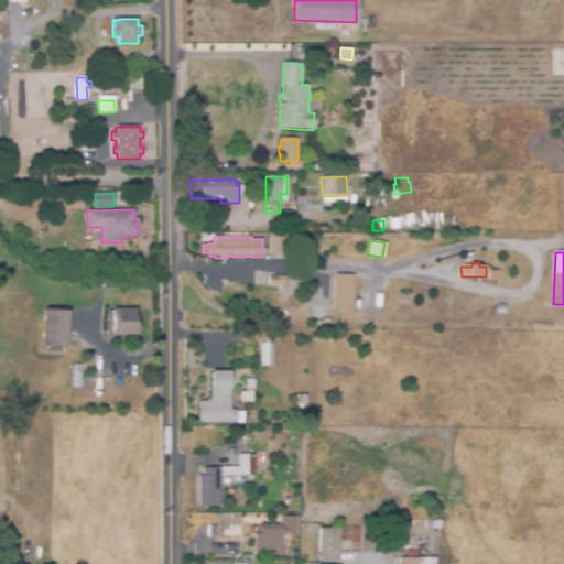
[(354,303),(339,303),(339,275),(355,277),(354,286),(355,286),(354,303)]
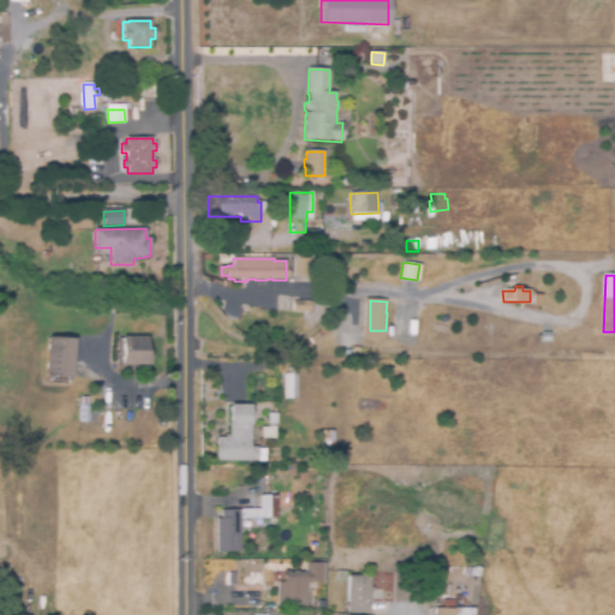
[(293,312),(293,302),(309,302),(310,311),(293,312)]
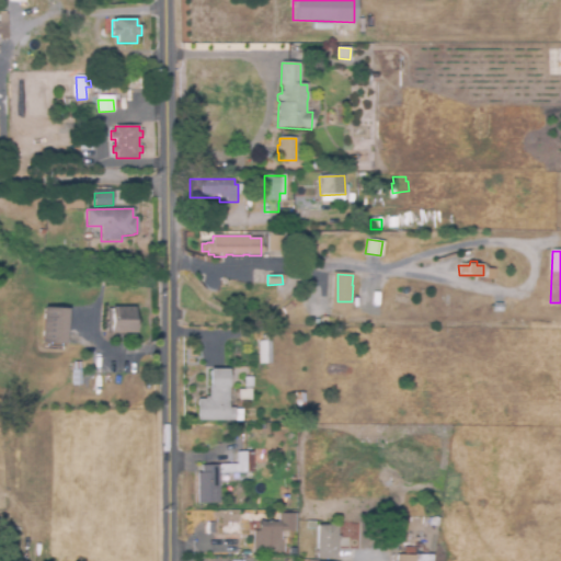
[(65,345),(42,343),(44,308),(67,310),(65,345)]
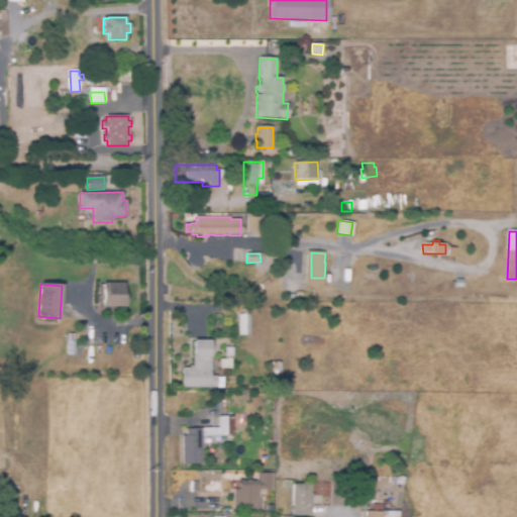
[(126,307),(104,307),(104,284),(124,284),(124,292),(126,292),(126,307)]
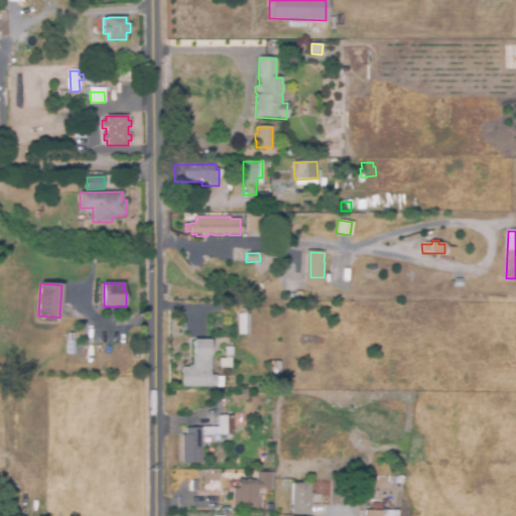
[(250,335),(239,335),(239,314),(242,314),(242,308),(250,308),(250,313),(250,335)]
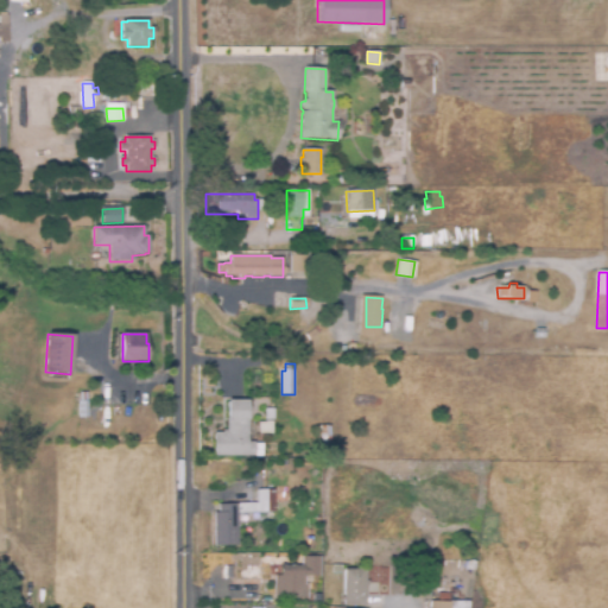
[(78,396),(86,394),(87,419),(77,419),(76,396),(78,396)]
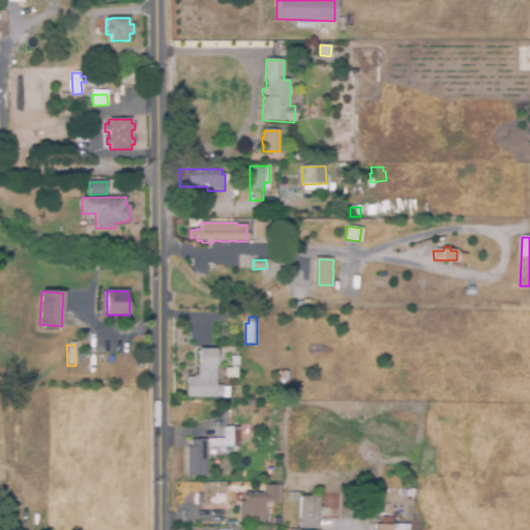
[(187,398),(186,378),(198,378),(198,349),(215,349),(216,385),(222,385),(223,398),(187,398)]
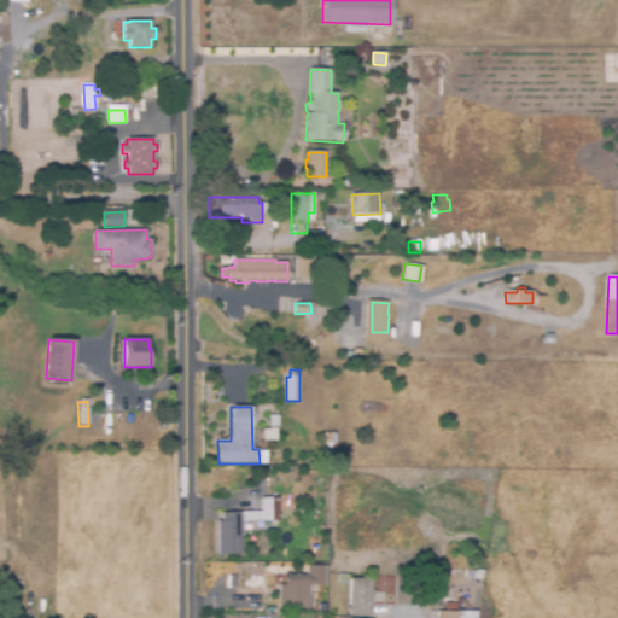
[(270,426),(270,417),(279,417),(280,426),(270,426)]
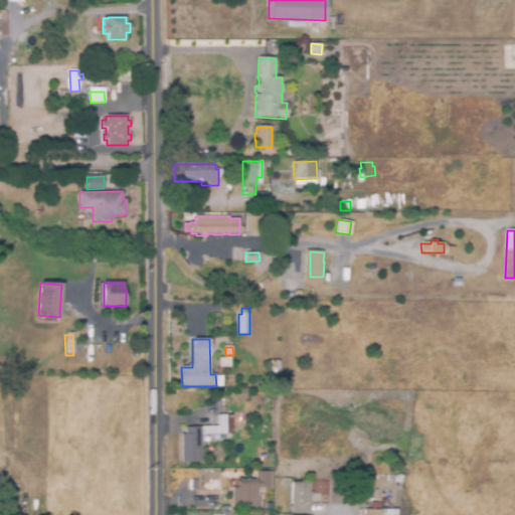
[(272,379),(271,361),(281,360),(281,379),(272,379)]
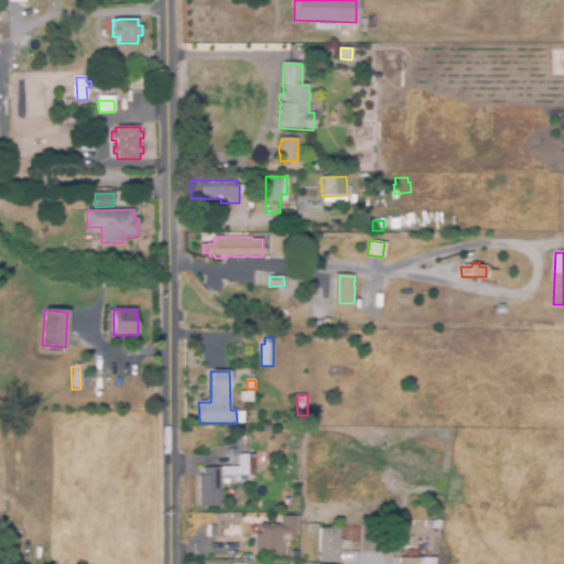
[(386,440),(370,438),(371,430),(388,431),(386,440)]
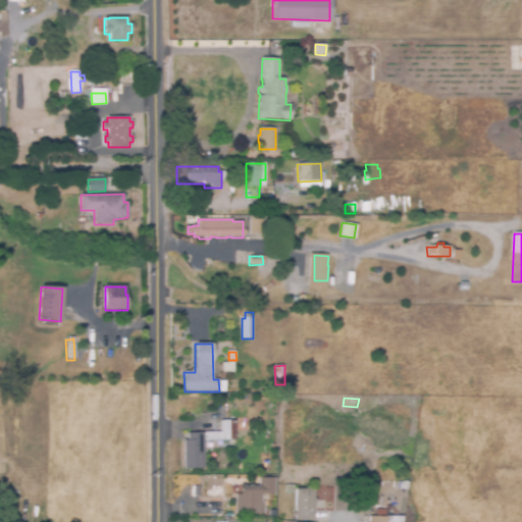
[(270,412),(266,408),(270,402),(275,406),(270,412)]
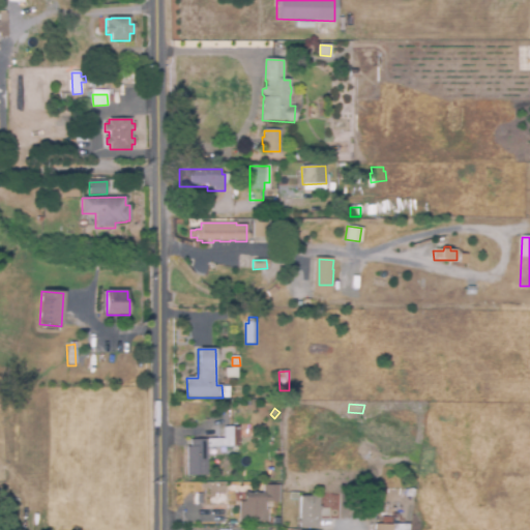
[(252,433),(252,424),(230,425),(230,416),(263,414),(264,432),(252,433)]
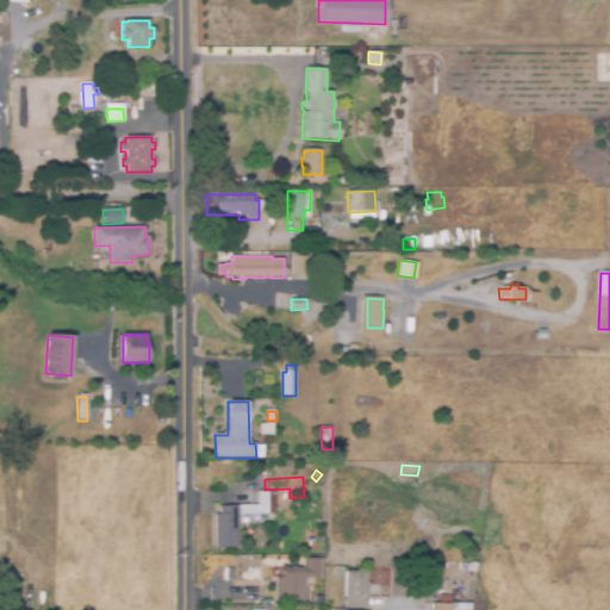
[(321,497),(311,497),(311,485),(322,486),(321,497)]
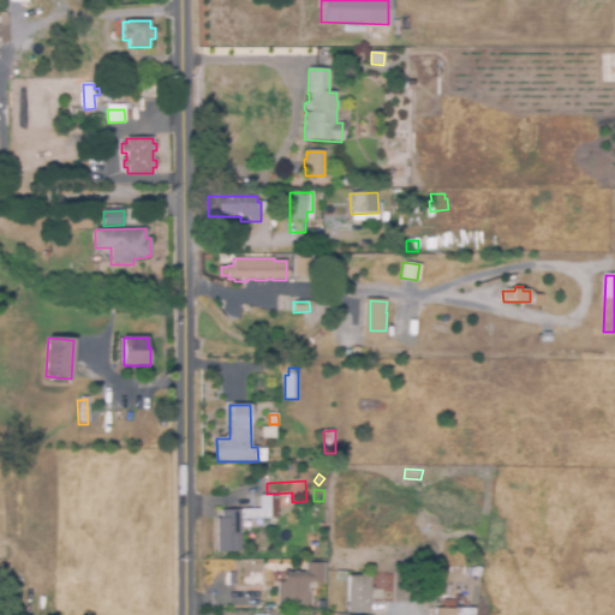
[(218,553),(216,519),(221,519),(220,511),(261,509),(260,496),(284,495),(284,509),(278,509),(278,518),(240,520),(242,551),(218,553)]
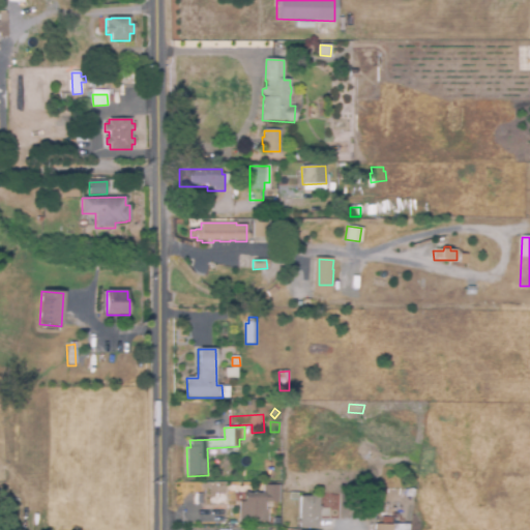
[(204,493),(192,493),(192,484),(204,484),(204,493)]
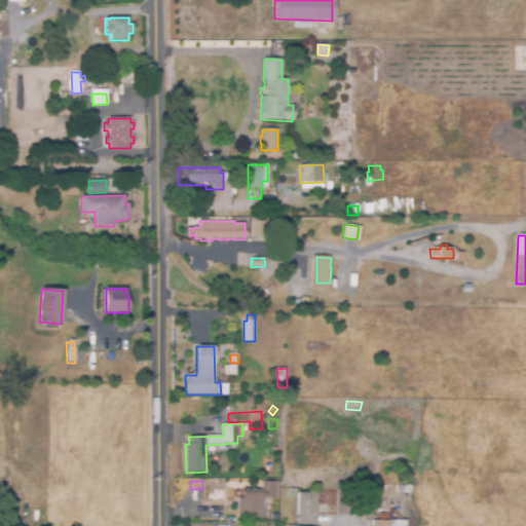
[(238,518),(237,498),(242,498),(242,490),(261,489),(261,482),(277,481),(278,498),(262,499),(263,500),(259,501),(260,517),(238,518)]
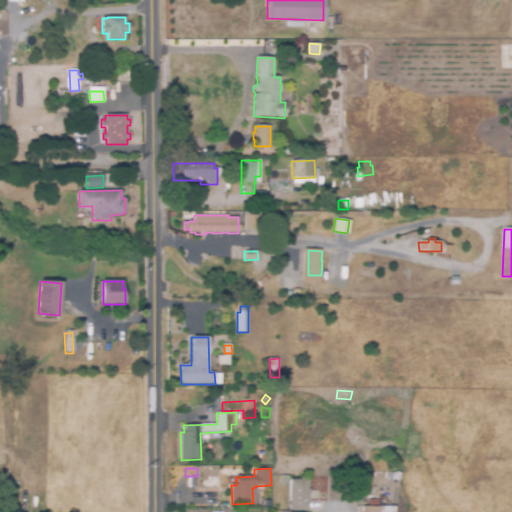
[(288,483),(280,482),(280,475),(288,476),(288,483)]
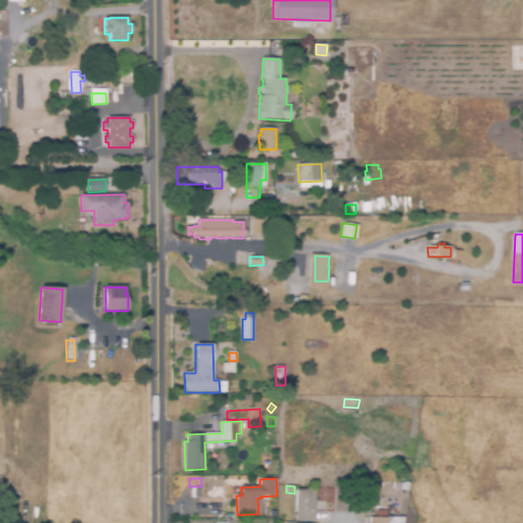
[(315,521),(296,522),(295,489),(315,489),(315,521)]
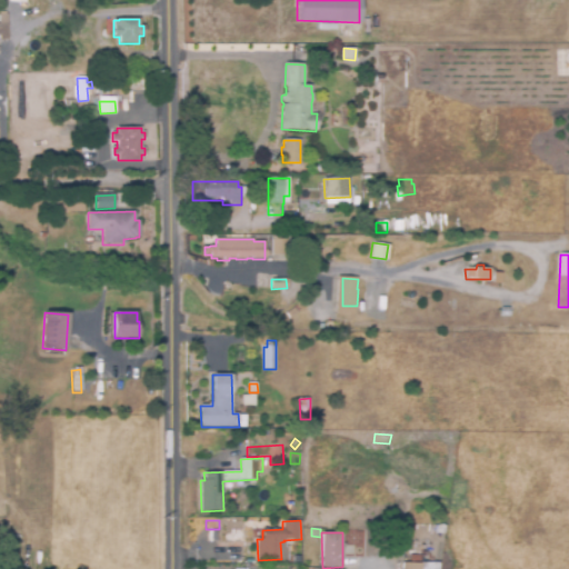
[(420,563),(410,562),(410,555),(420,556),(420,563)]
